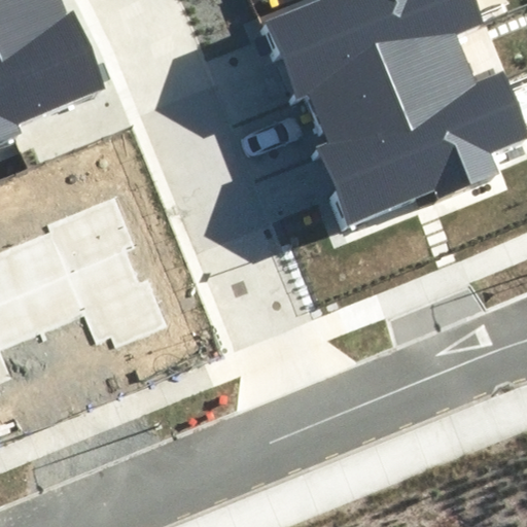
[(67,14),(60,0),(0,0),(0,145),(24,136),(19,126),(105,90),(72,10),(67,14)]
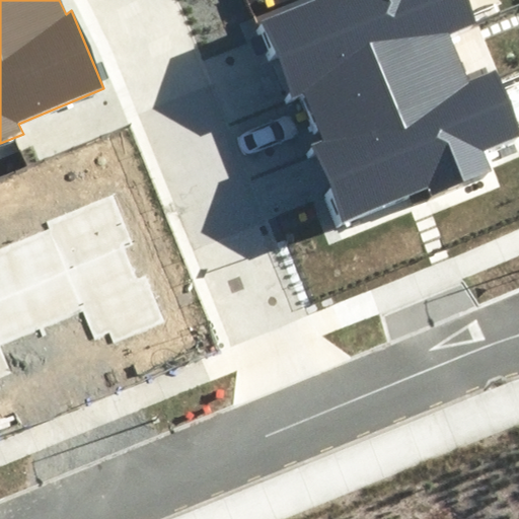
[(285,101),(303,94),(449,34),(476,22),(467,0),(316,0),(253,26),(285,101)]
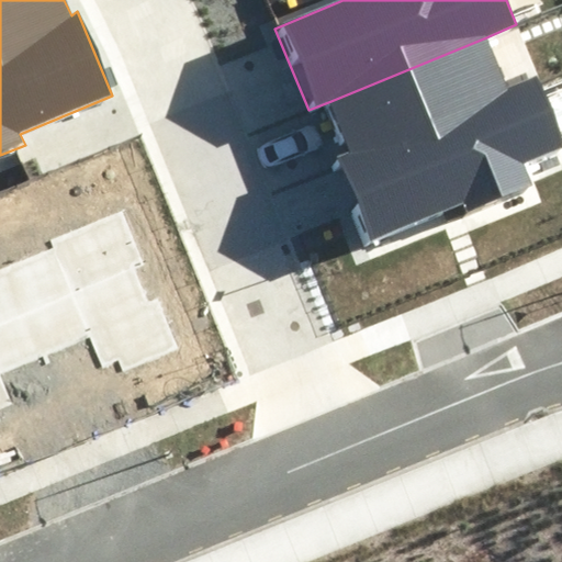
[(350,154),(508,90),(486,37),(328,102),(350,154)]
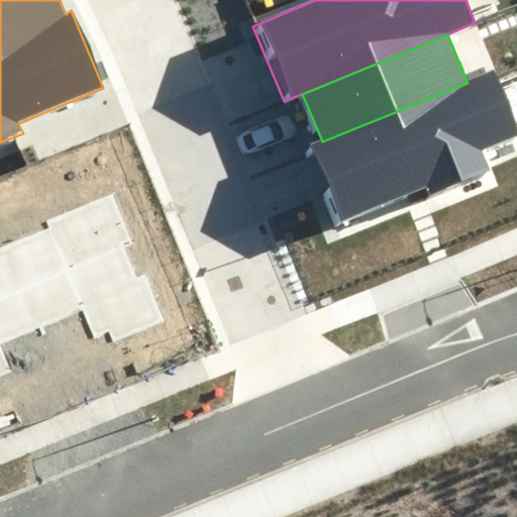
[(516,137),(516,129),(494,72),(468,83),(322,141),(311,146),(340,220),(426,186),(430,195),(492,171),(484,151),(516,137)]
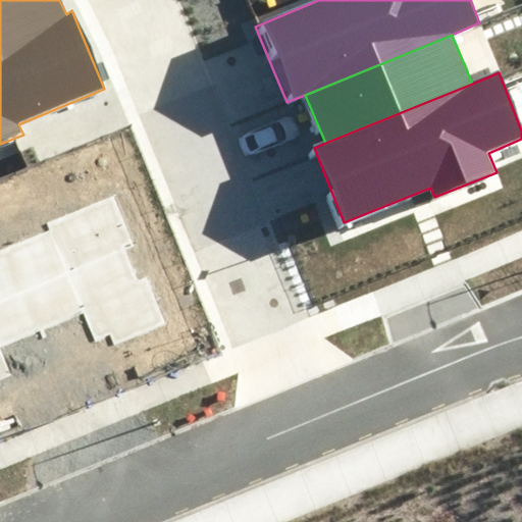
[(48,229),(8,246),(42,329),(83,313),(94,343),(110,336),(114,346),(167,324),(148,277),(138,282),(123,248),(134,244),(113,196),(45,223),(48,229)]
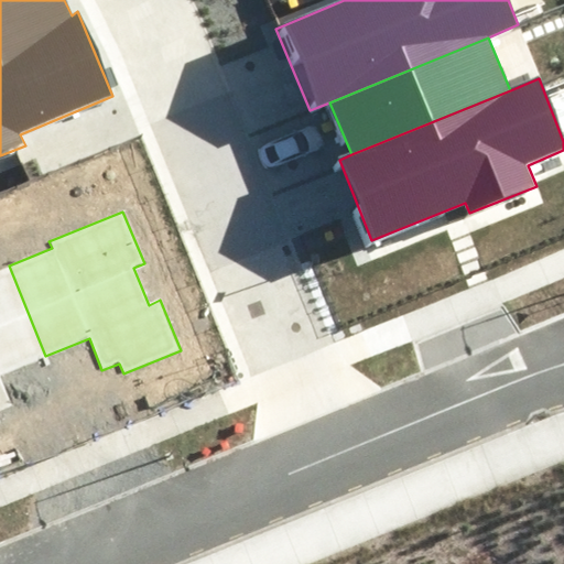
[(0,373),(45,356),(9,266),(0,269),(0,411),(10,408),(0,382),(0,373)]
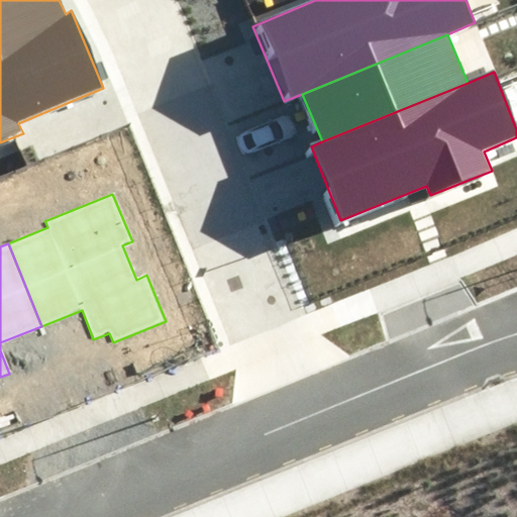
All buildings are outlined.
